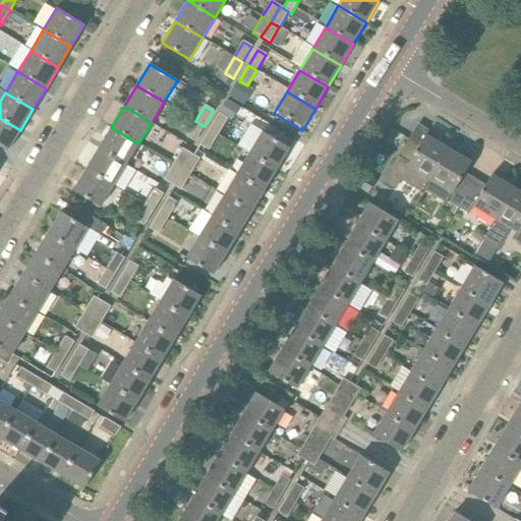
[(210,129),(218,134),(227,119),(219,114),(210,129)]
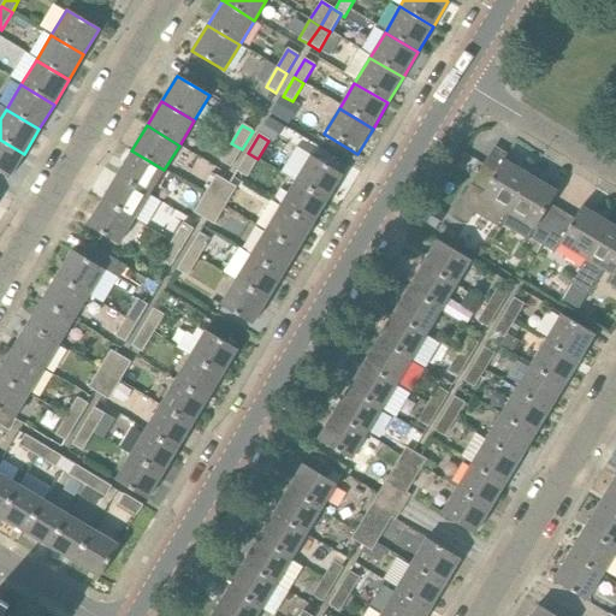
[(24,154),(0,140),(0,173),(9,179),(24,154)]
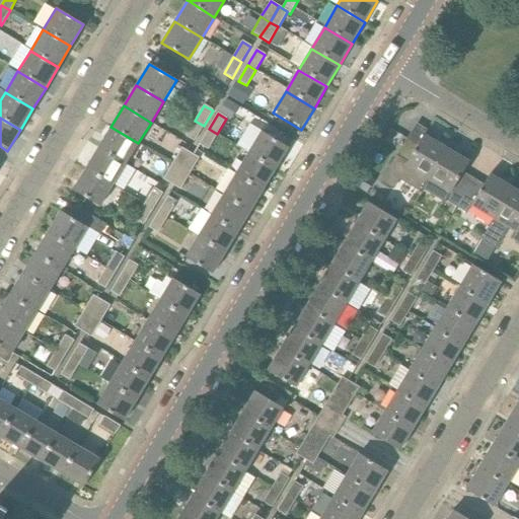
[(186,137),(195,142),(204,126),(195,121),(186,137)]
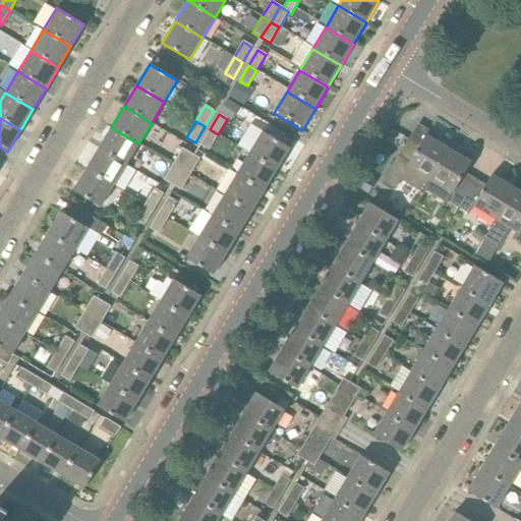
[(99,149),(126,165),(138,143),(111,127),(99,149)]
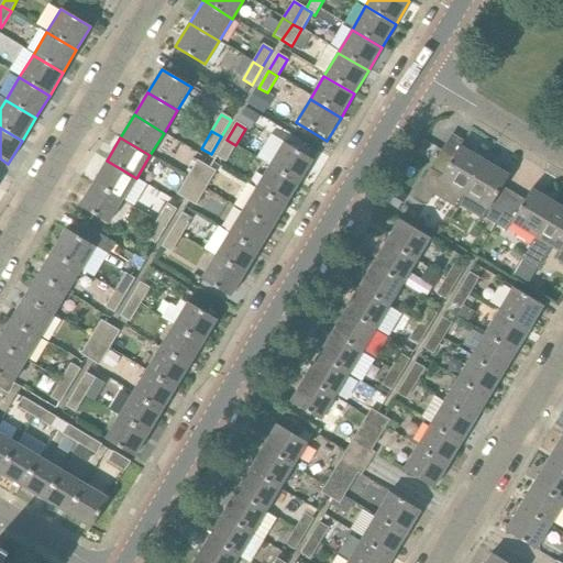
[(217,157),(225,163),(235,145),(227,140),(217,157)]
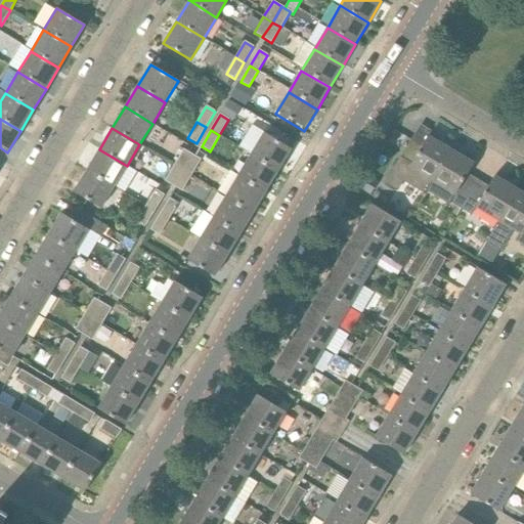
[(251,155),(278,171),(291,149),(264,133),(251,155)]
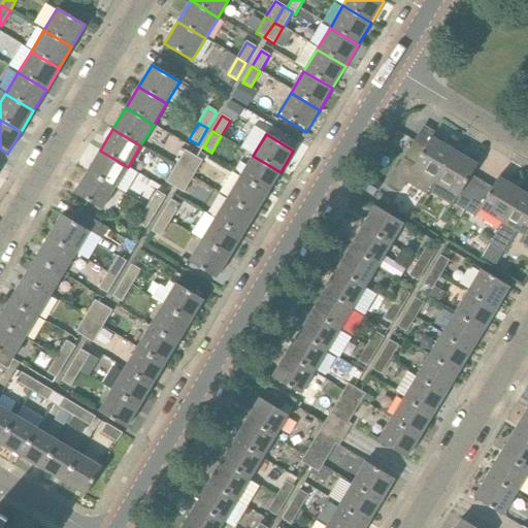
[(427,196),(434,184),(454,152),(431,138),(425,149),(414,142),(388,185),(400,193),(406,184),(427,196)]
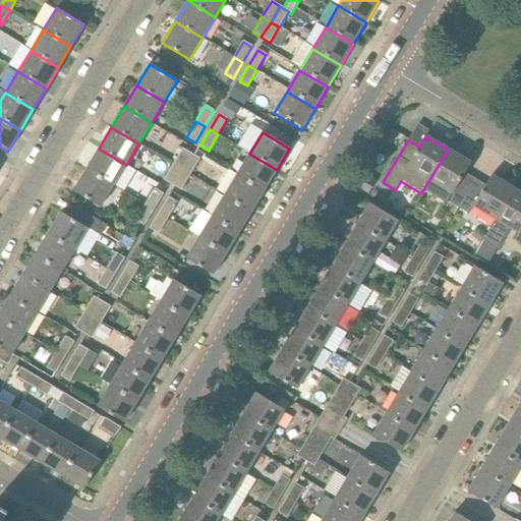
[(85,170),(113,186),(126,165),(99,149),(85,170)]
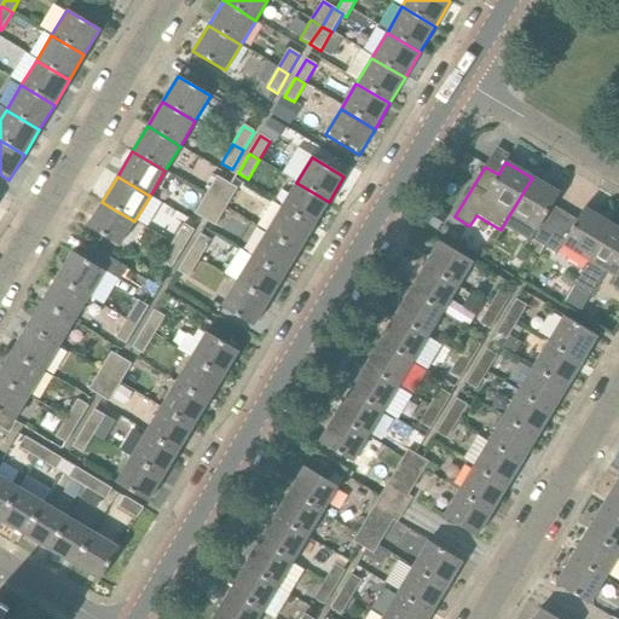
[(206,196),(217,202),(227,184),(224,181),(217,178),(206,196)]
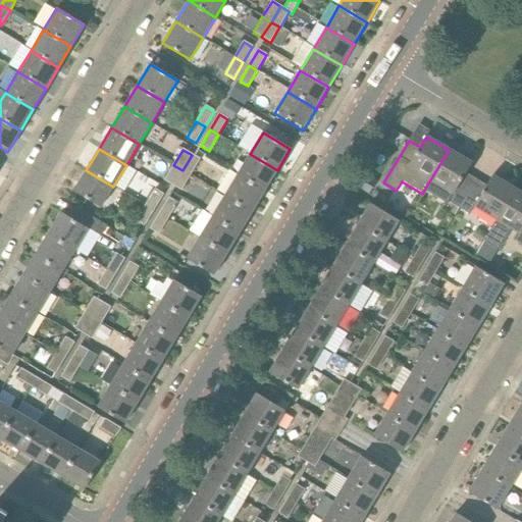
[(458,208),(471,186),(461,179),(471,163),(449,150),(429,181),(452,195),(448,202),(458,208)]
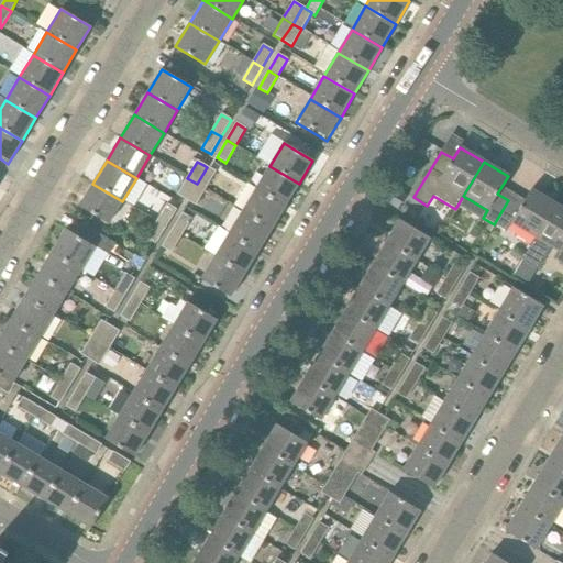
[(256,188),(286,207),(299,184),(269,166),(256,188)]
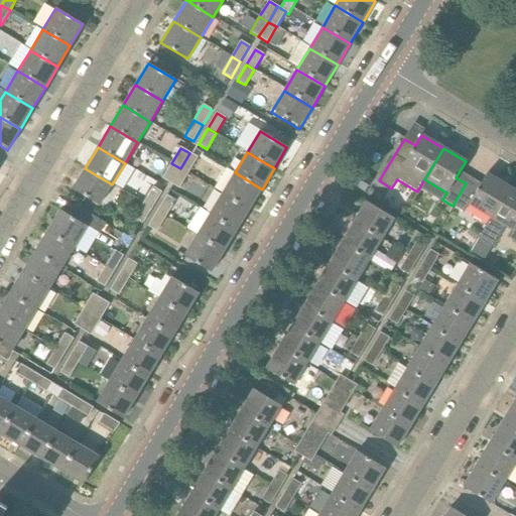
[(198,157),(189,153),(180,168),(188,173),(198,157)]
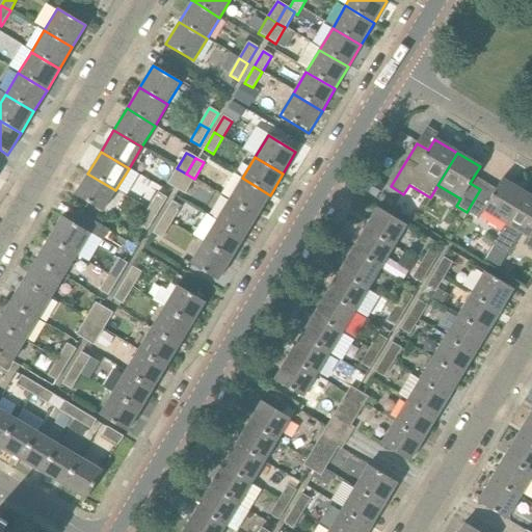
[(176,189),(186,174),(177,168),(167,184),(173,188),(176,189)]
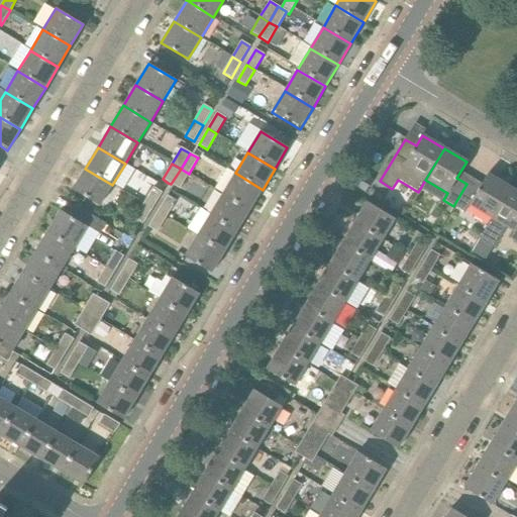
[(112,185),(85,169),(73,190),(100,206),(112,185)]
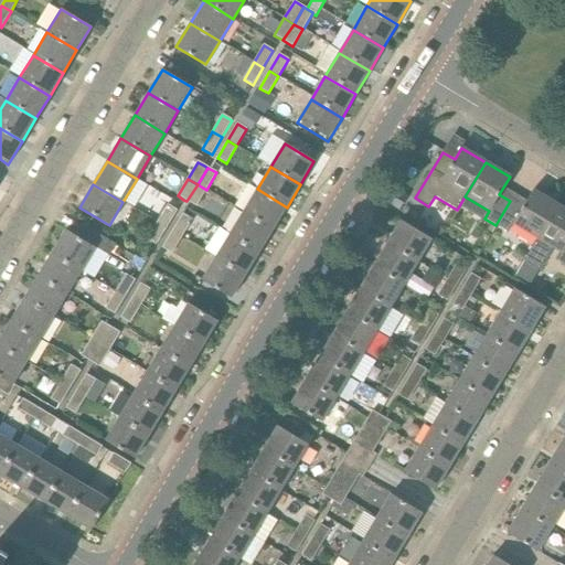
[(206,190),(198,184),(187,201),(195,206),(206,190)]
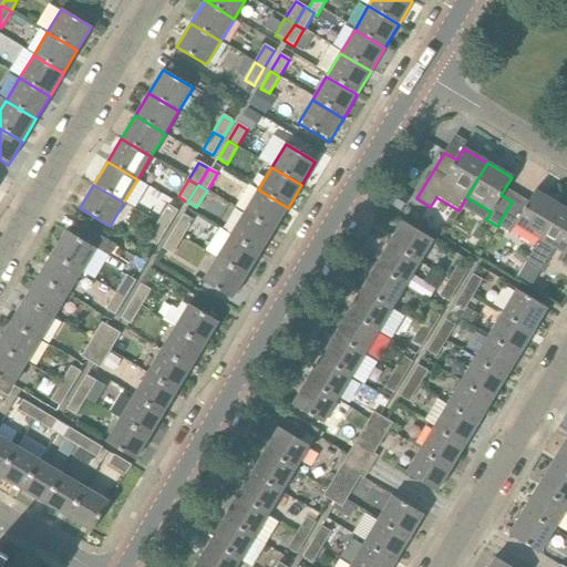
[(244,213),(274,230),(288,208),(258,189),(244,213)]
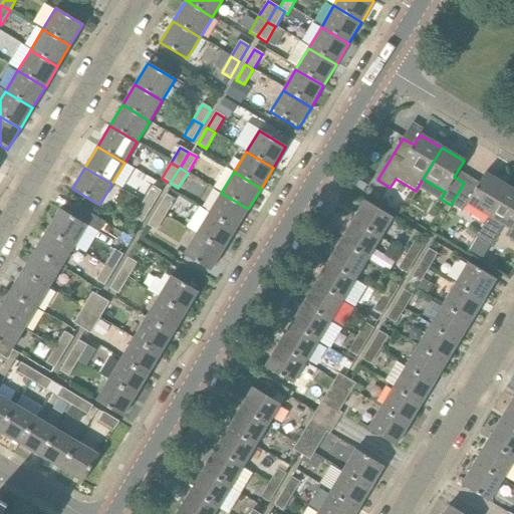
[(466,205),(488,218),(507,187),(485,174),(475,190),(464,183),(451,205),(463,212),(466,205)]
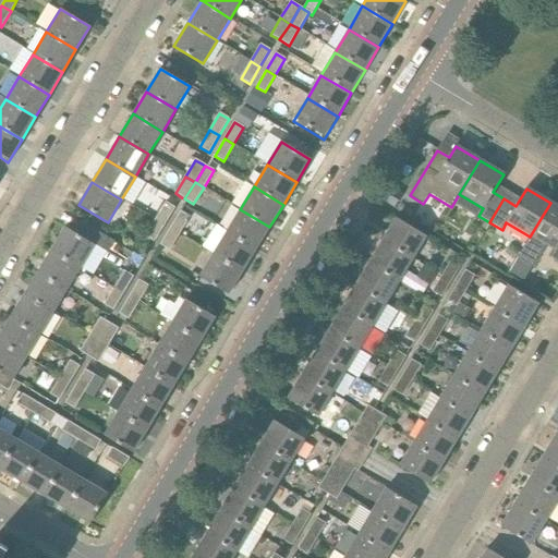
[(156,219),(165,226),(174,208),(166,203),(156,219)]
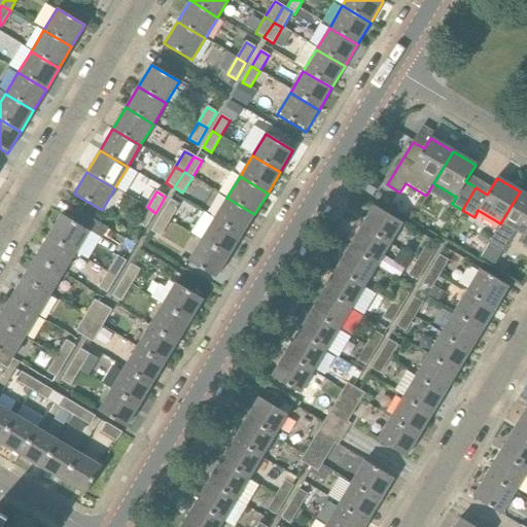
[(526,196),(520,191),(500,223),(489,244),(502,252),(515,232),(523,237),(519,244),(526,248),(526,196)]
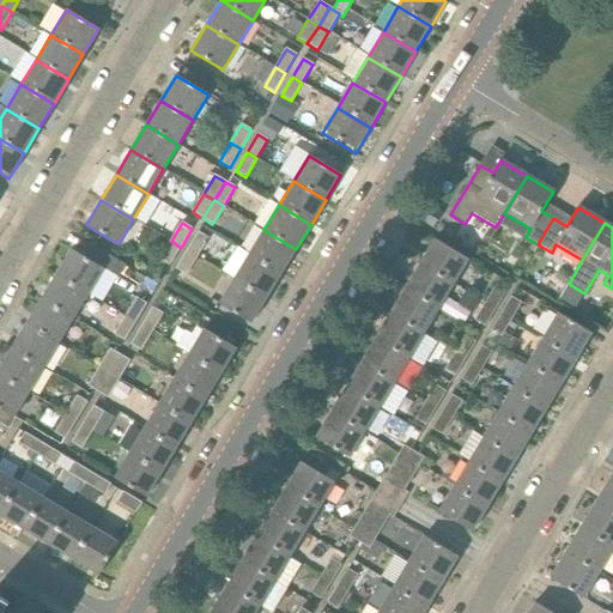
[(249,255),(281,274),(296,249),(263,230),(249,255)]
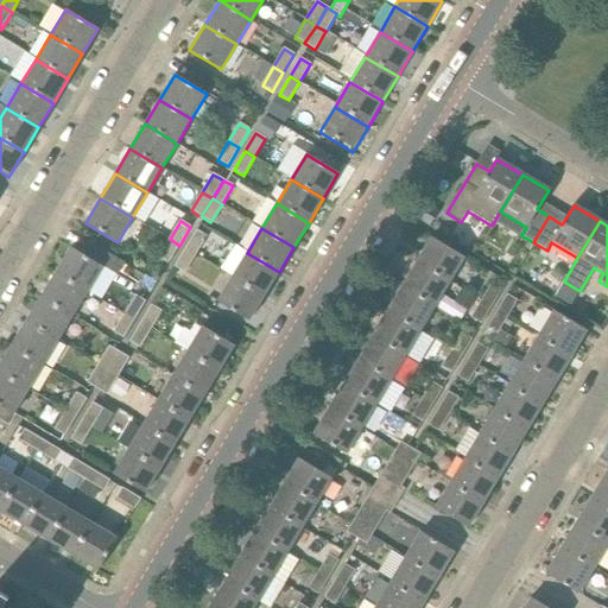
[(185,249),(196,255),(207,238),(197,232),(185,249)]
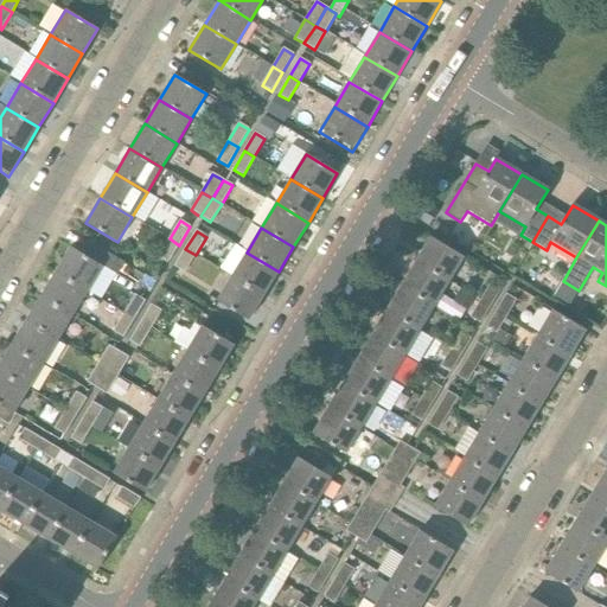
[(415,261),(449,281),(464,257),(430,237),(415,261)]
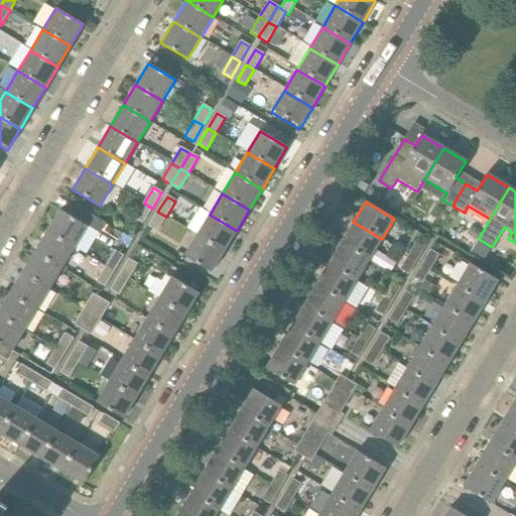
[(134,219),(143,224),(152,209),(144,203),(134,219)]
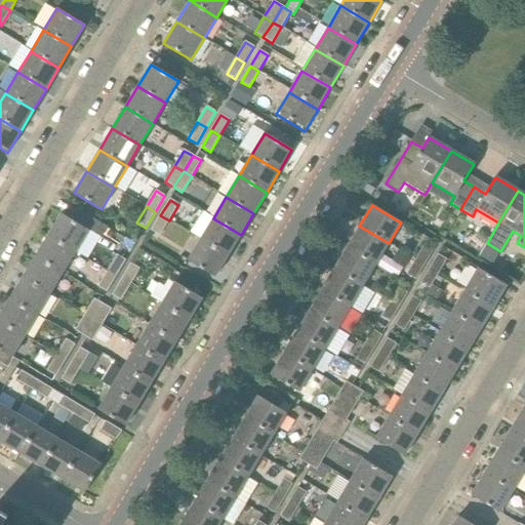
[(48,235),(75,251),(88,231),(61,214),(48,235)]
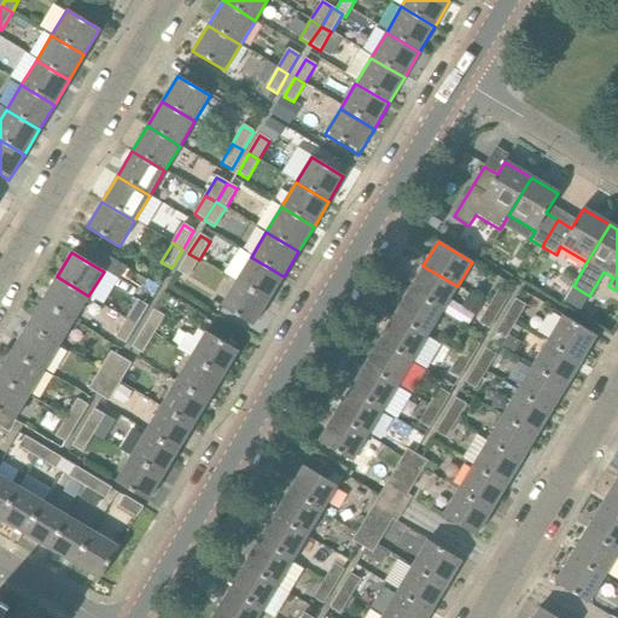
[(178,272),(187,278),(199,260),(188,254),(178,272)]
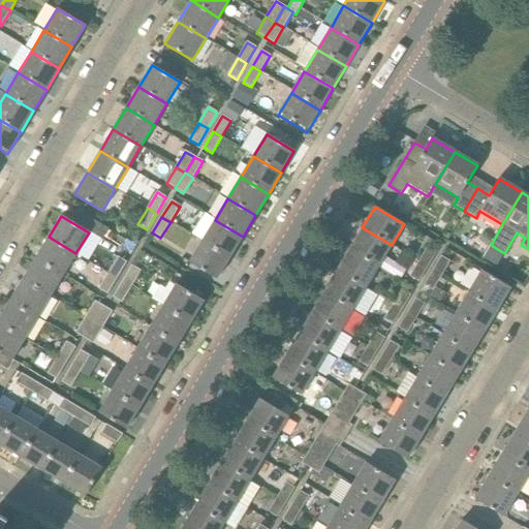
[(201,242),(229,258),(243,237),(215,220),(201,242)]
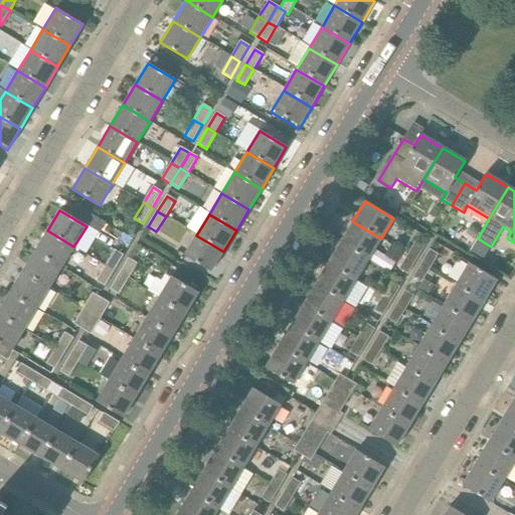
[(340,242),(368,260),(381,238),(352,221),(340,242)]
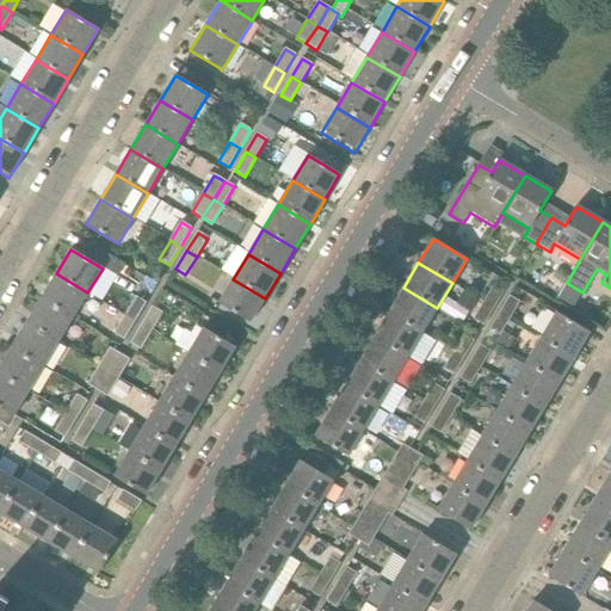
[(41,298),(73,318),(87,292),(56,273),(41,298)]
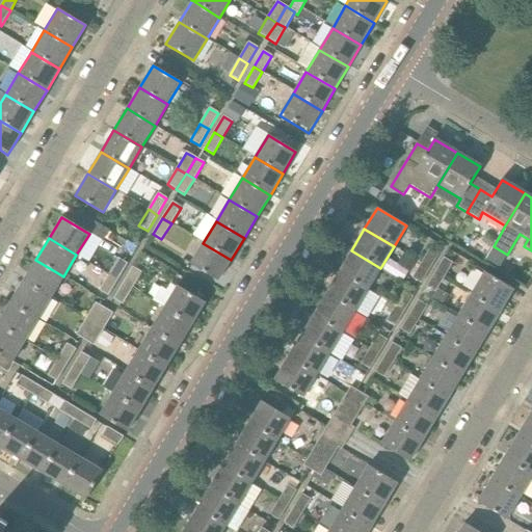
[(231,260),(203,243),(190,264),(218,282),(231,260)]
